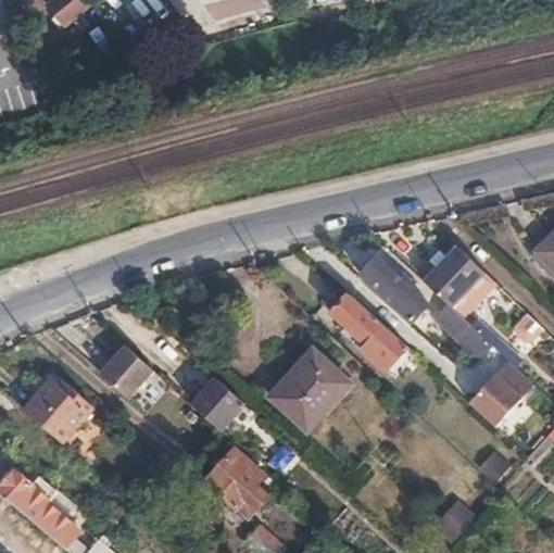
[(49,0),(48,1),(66,20),(90,0),(49,0)]
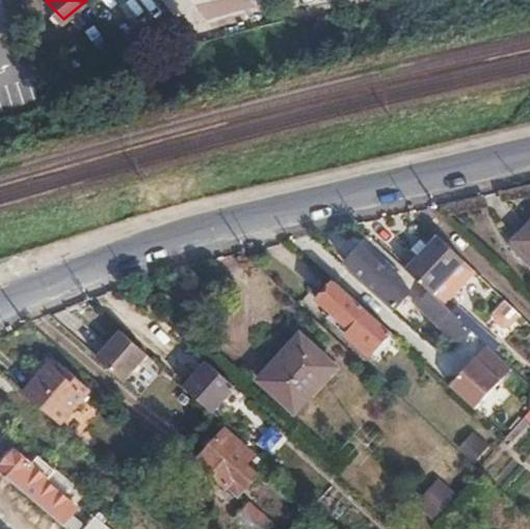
[(529,228),(517,242),(520,246),(517,250),(529,264),(529,228)]
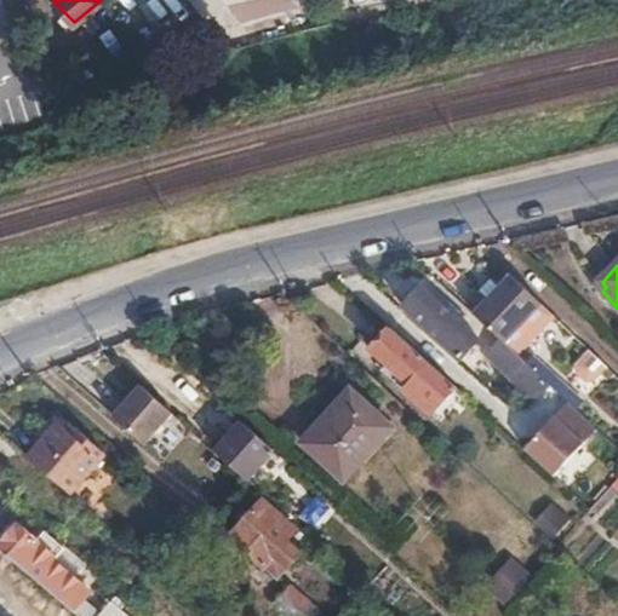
[(504,271),(469,309),(498,337),(505,344),(541,306),(504,271)]
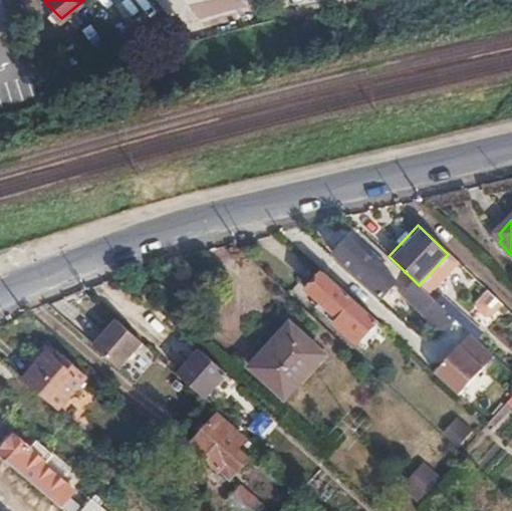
[(345,235),(330,251),(378,296),(393,280),(345,235)]
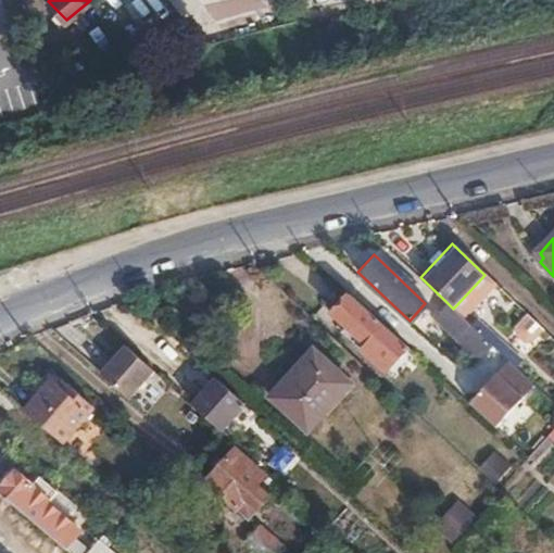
[(382,325),(345,292),(330,311),(350,327),(345,334),(361,348),(382,325)]
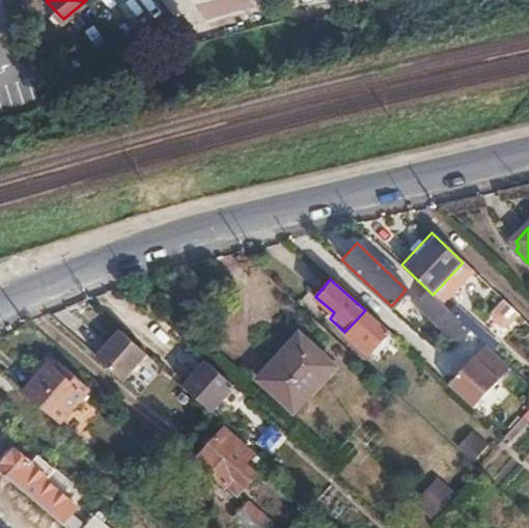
[(433,295),(426,288),(412,302),(434,323),(447,308),(433,295)]
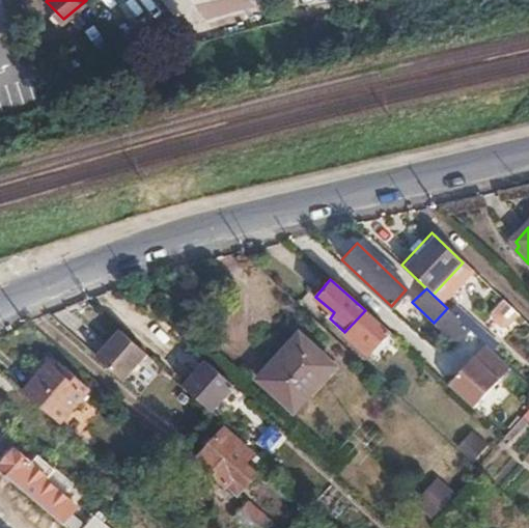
[(502,327),(520,313),(507,297),(489,310),(502,327)]
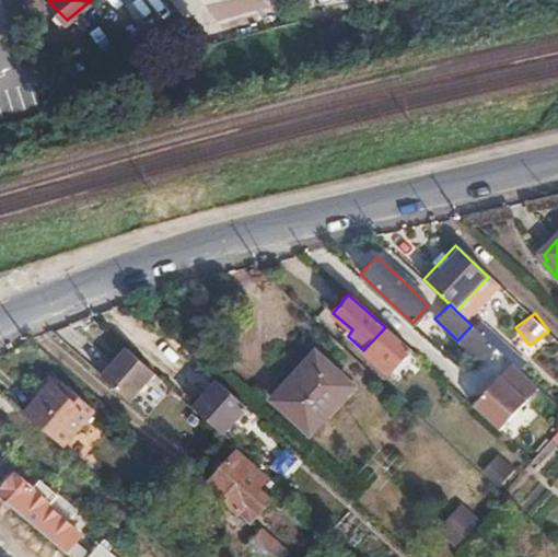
[(99,374),(134,406),(159,380),(124,347),(99,374)]
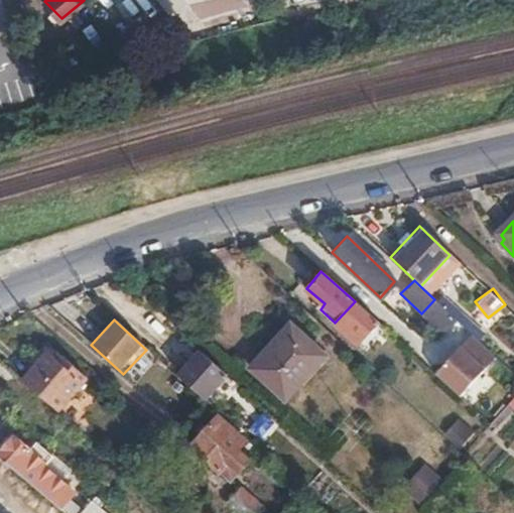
[(322,354),(285,323),(249,365),(283,396),(322,354)]
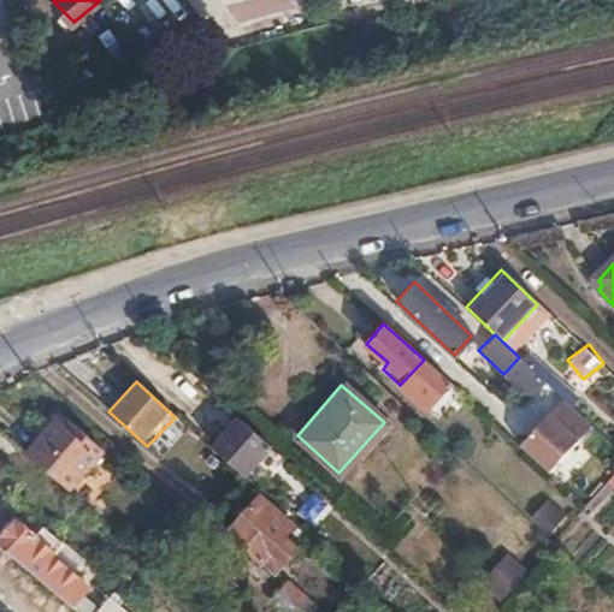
[(190,411),(210,438),(230,423),(210,397),(190,411)]
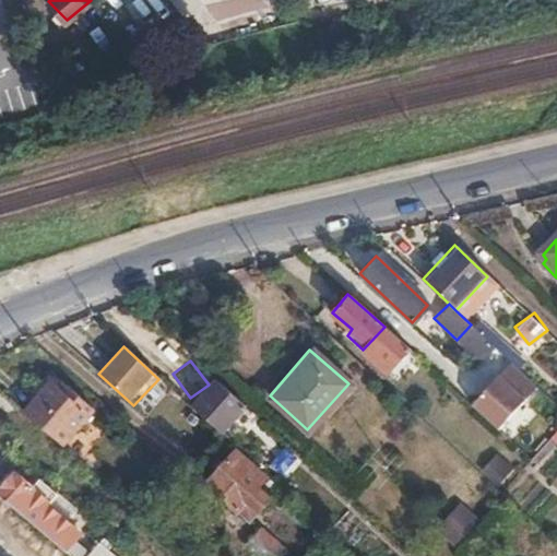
[(497,371),(467,402),(496,429),(525,398),(497,371)]
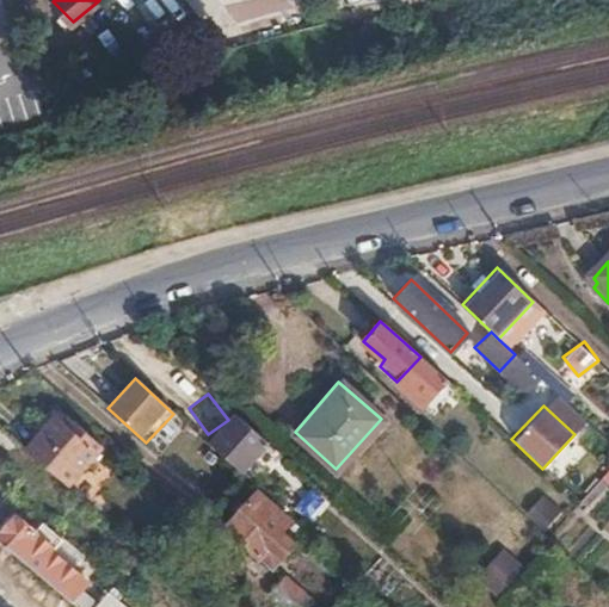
[(55,415),(24,450),(66,485),(102,443),(71,419),(65,425),(55,415)]
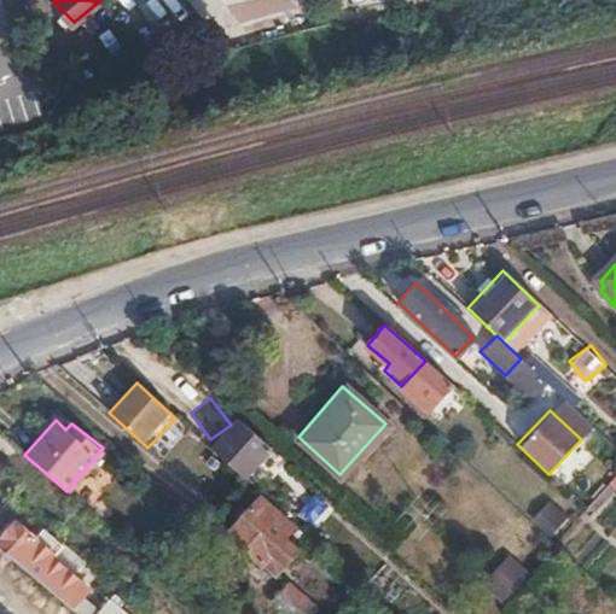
[(239,420),(210,449),(240,475),(268,445),(239,420)]
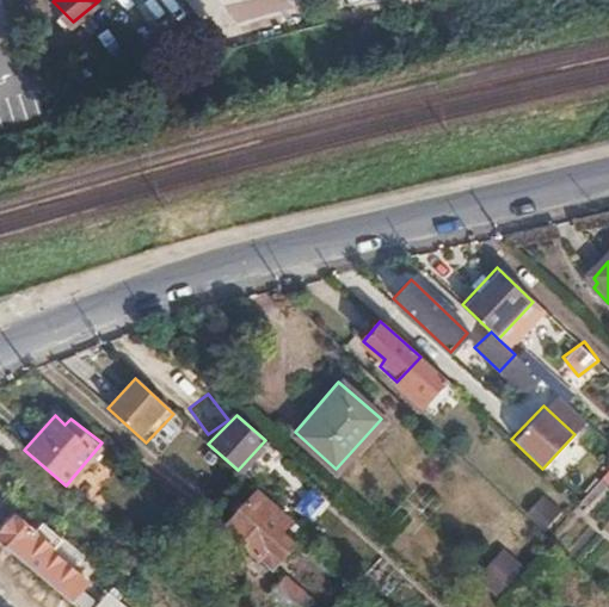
[(608,489),(561,545),(602,581),(608,573),(608,489)]
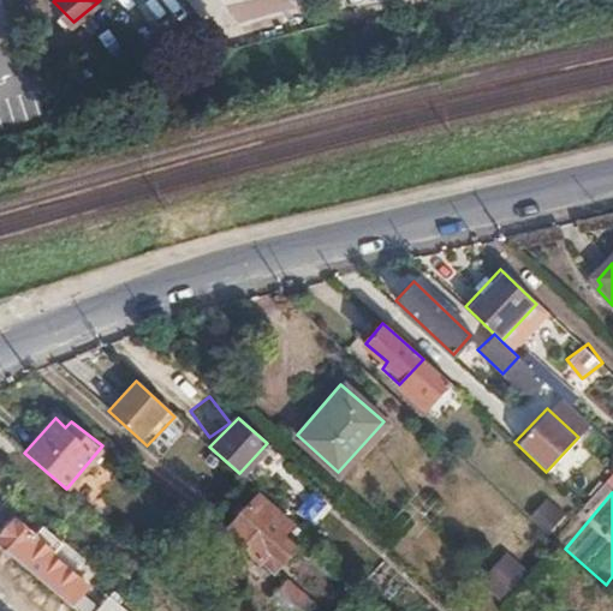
[(290,525),(254,495),(224,529),(260,559),(268,549),(281,559),(295,545),(283,534),(290,525)]
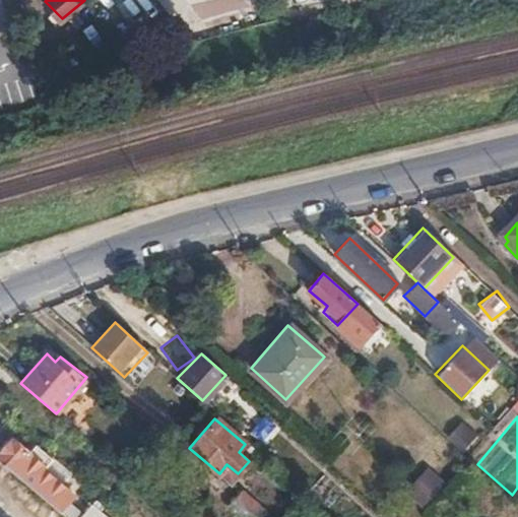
[(458,418),(448,439),(468,449),(477,429),(458,418)]
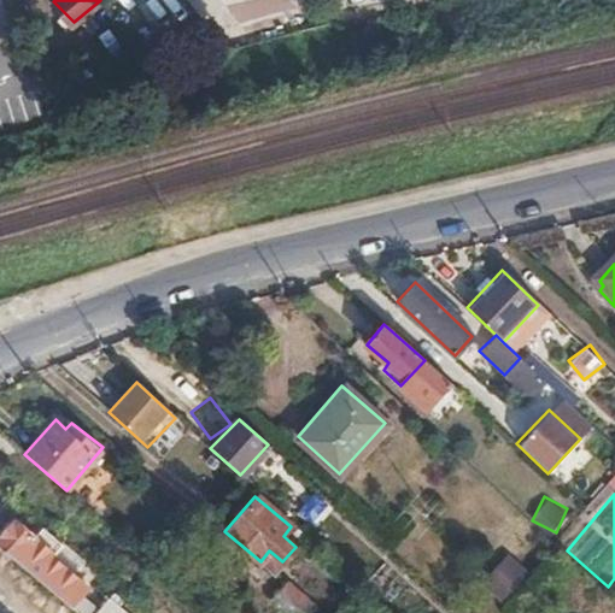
[(0,548),(11,558),(78,612),(124,612),(106,597),(92,612),(77,600),(83,591),(47,561),(60,547),(41,531),(35,537),(15,520),(0,536),(0,548)]
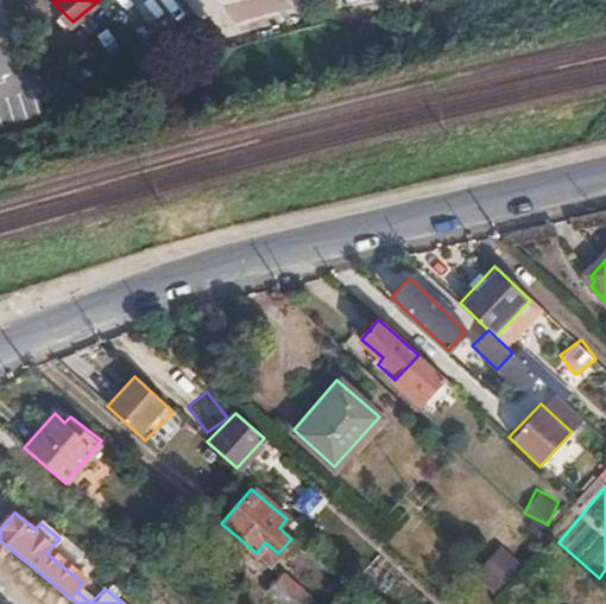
[(474,571),(497,591),(523,563),(500,542),(474,571)]
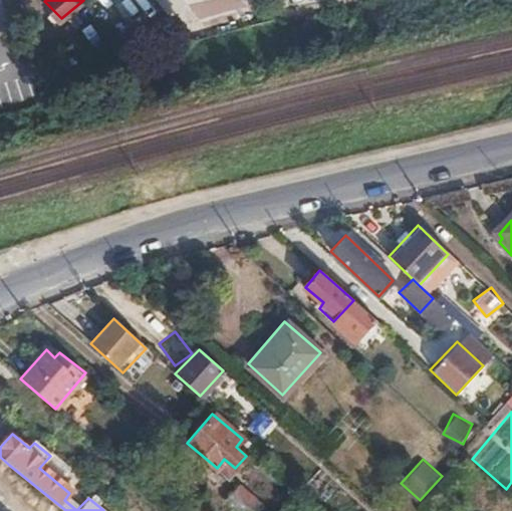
[(255,510),(260,505),(237,484),(223,499),(237,510),(255,510)]
